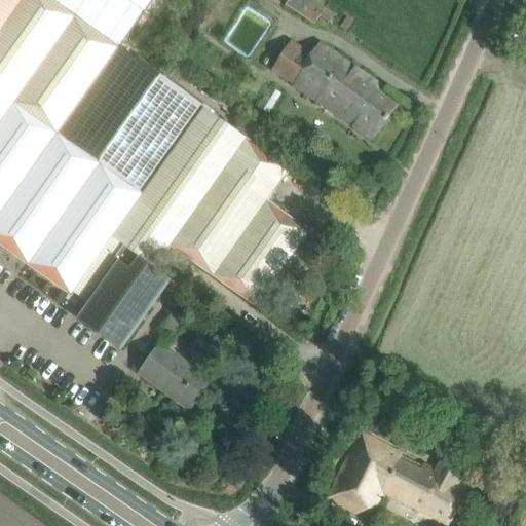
[(0,0),(0,245),(72,296),(73,293),(84,301),(123,245),(155,268),(160,261),(168,250),(171,247),(257,308),(260,303),(274,313),(304,270),(290,260),(310,231),(268,201),(291,170),(257,146),(266,133),(242,115),(237,122),(240,125),(236,132),(203,108),(142,193),(58,134),(119,48),(49,0),(0,0)]
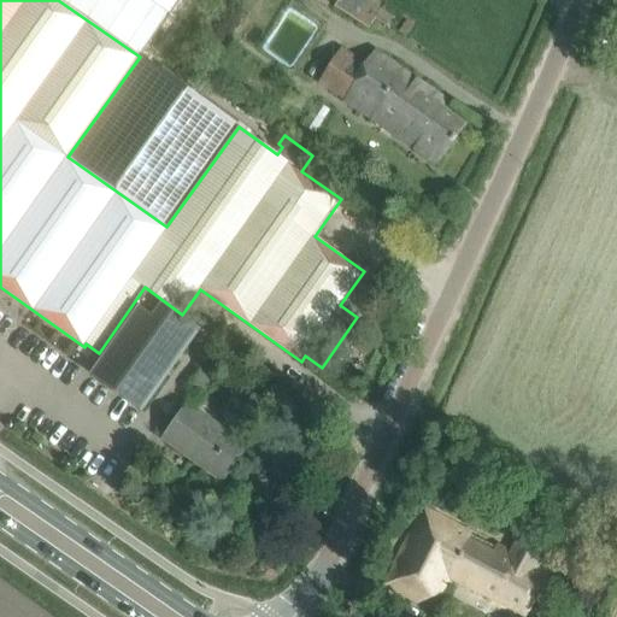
[(336,6),(369,28),(376,18),(388,27),(394,17),(368,0),(338,0),(339,0),(336,6)]
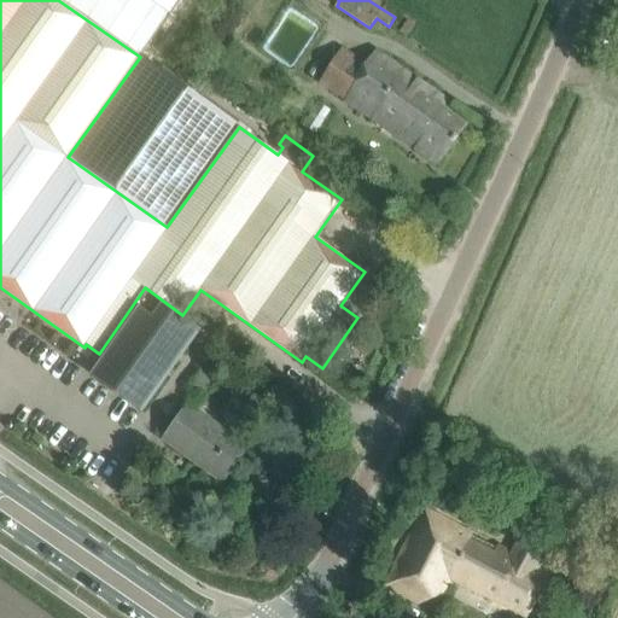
[(377,52),(367,65),(343,48),(319,83),(383,121),(418,150),(437,164),(467,124),(443,108),(448,100),(377,52)]
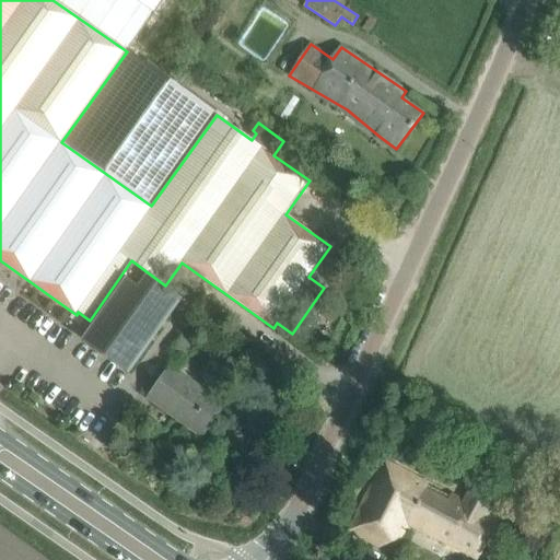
[(151,206),(217,115),(154,70),(127,51),(61,142),(151,206)]
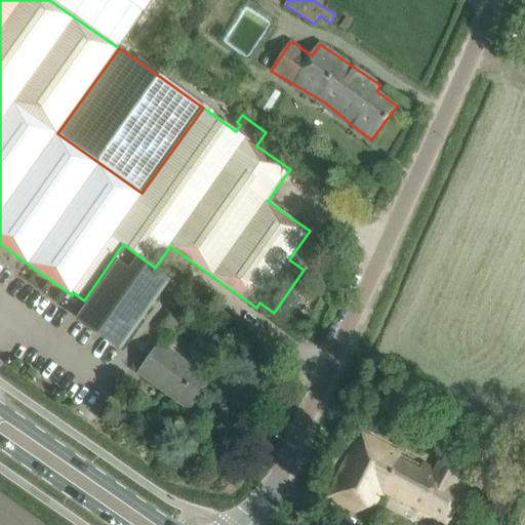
[(154,270),(155,268),(123,244),(84,300),(95,309),(90,316),(124,341),(168,280),(154,270)]
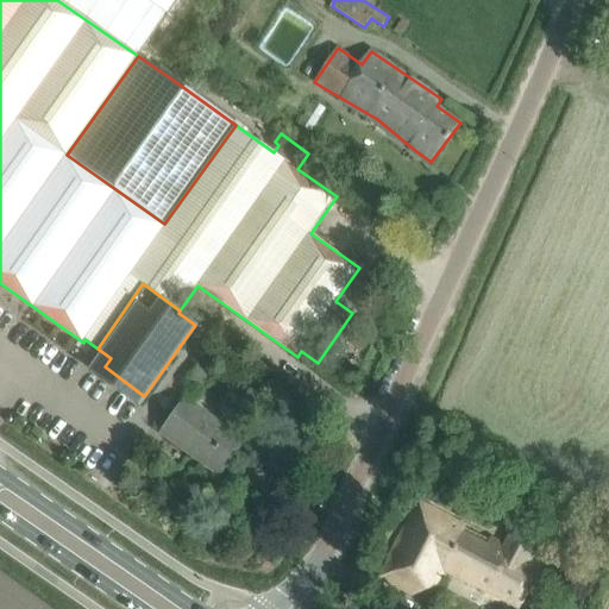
[(209,319),(219,306),(195,289),(186,302),(209,319)]
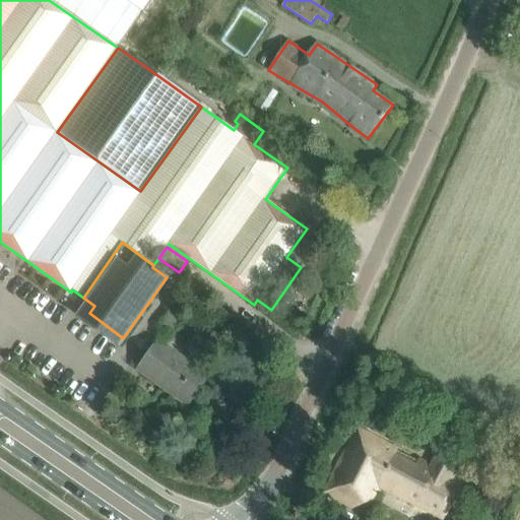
[(187,405),(208,376),(158,340),(137,370),(187,405)]
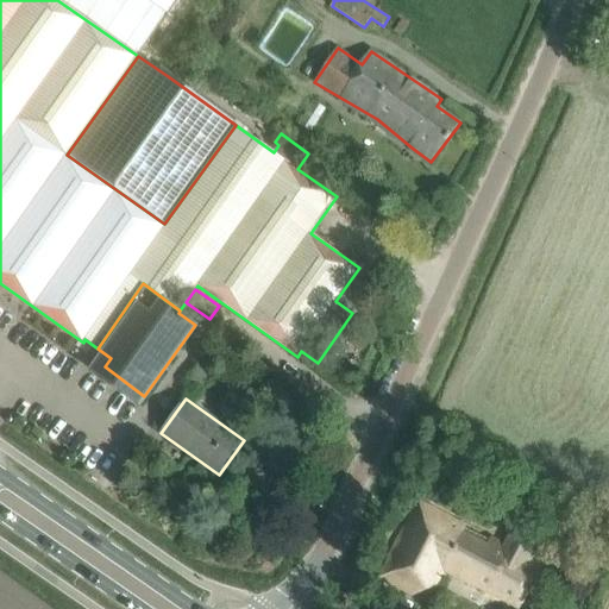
[(528,560),(537,544),(513,531),(506,546),(419,502),(380,576),(413,594),(420,579),(434,586),(444,566),(521,607),(541,567),(528,560)]
